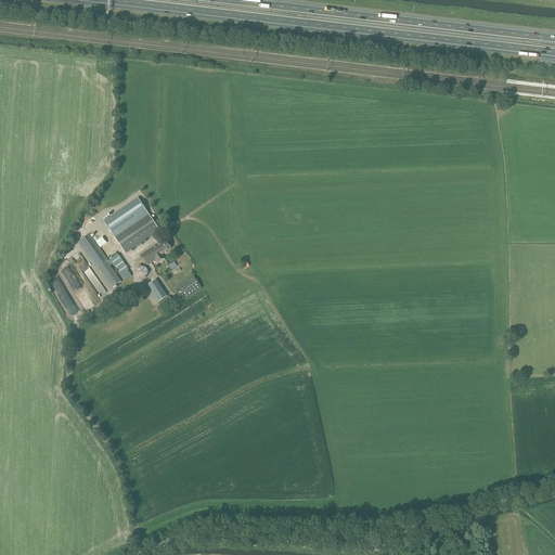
[(104,221),(126,254),(159,231),(138,198),(104,221)]
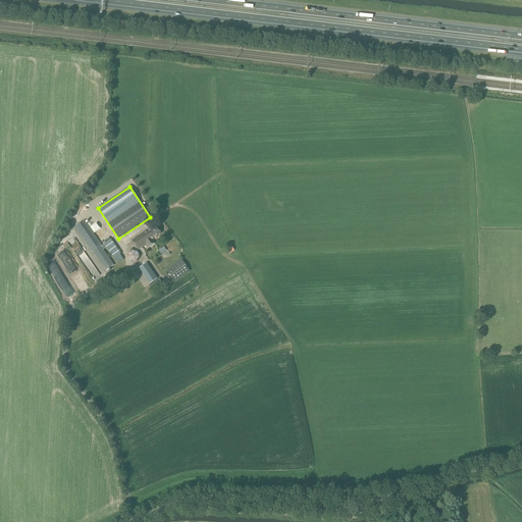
[(114,265),(103,250),(107,248),(117,263),(123,259),(120,255),(120,254),(111,240),(102,246),(85,220),(74,227),(92,253),(93,252),(106,271),(114,265)]
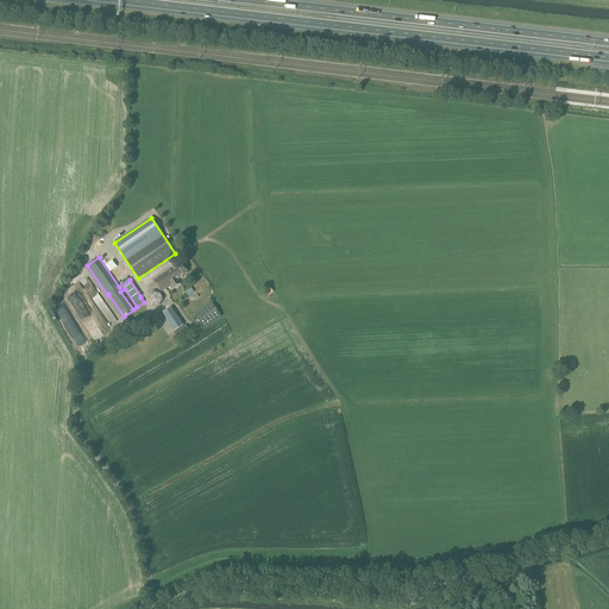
[(176,267),(155,281),(162,292),(170,286),(173,289),(177,286),(177,287),(181,284),(180,283),(181,283),(179,280),(180,280),(179,278),(188,272),(181,263),(176,267)]
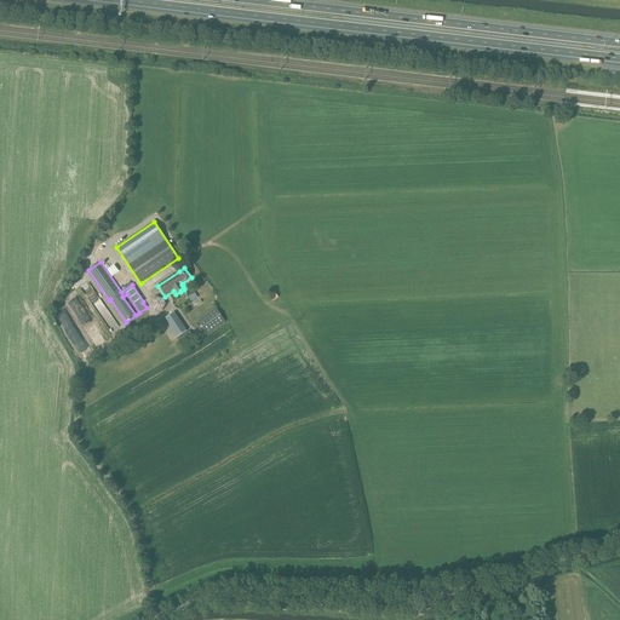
[(151,311),(162,311),(161,299),(150,299),(151,311)]
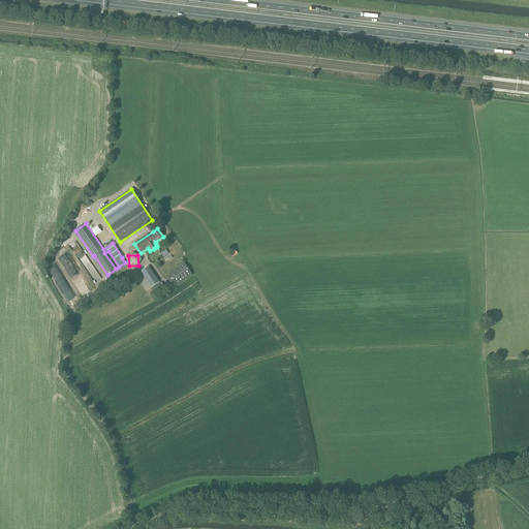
[(184,263),(168,274),(169,275),(175,283),(177,285),(192,275),(185,263),(184,263)]
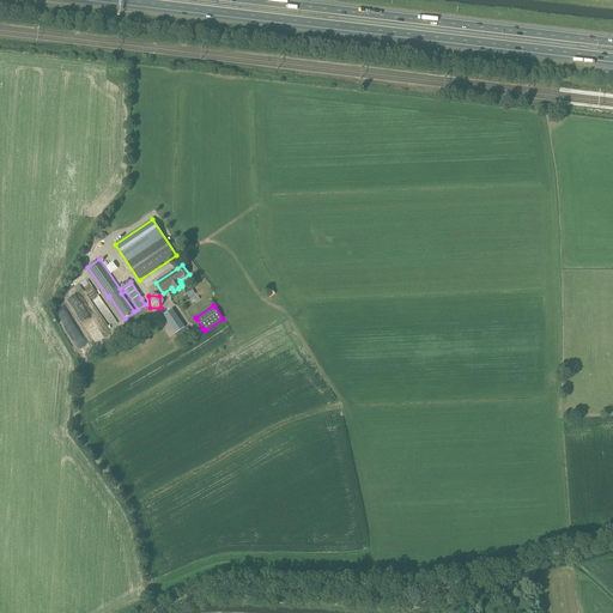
[(173,309),(164,315),(163,315),(176,333),(184,327),(173,309)]
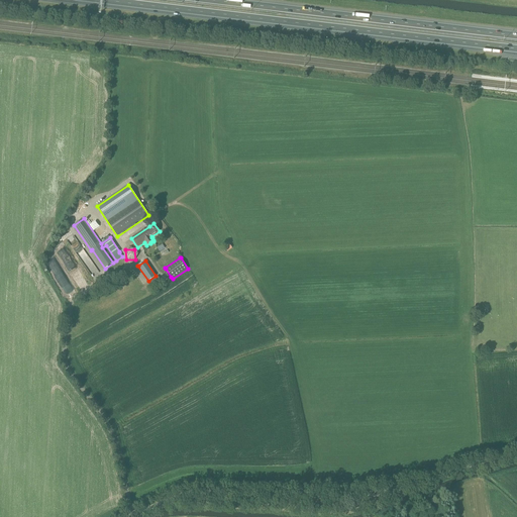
[(161,281),(158,276),(147,283),(150,287),(161,281)]
